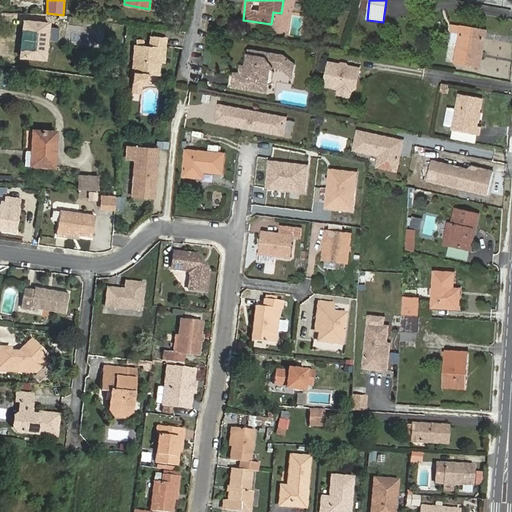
[(46,60),(49,22),(23,20),(20,58),(46,60)]
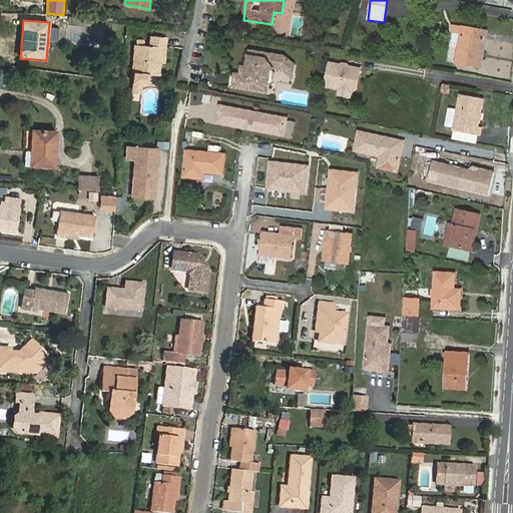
[(462,33),(456,63),(480,67),(486,32),(463,28),(462,33)]
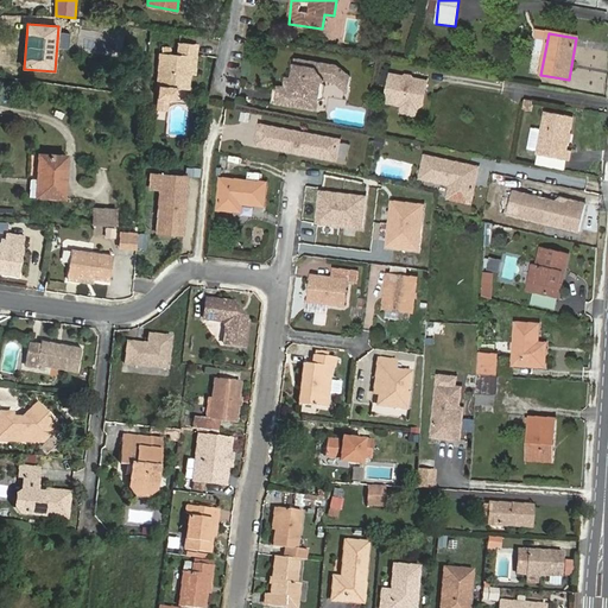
[(176,87),(189,88),(190,73),(195,74),(197,45),(179,44),(178,56),(160,55),(158,86),(158,97),(168,97),(176,99),(176,87)]
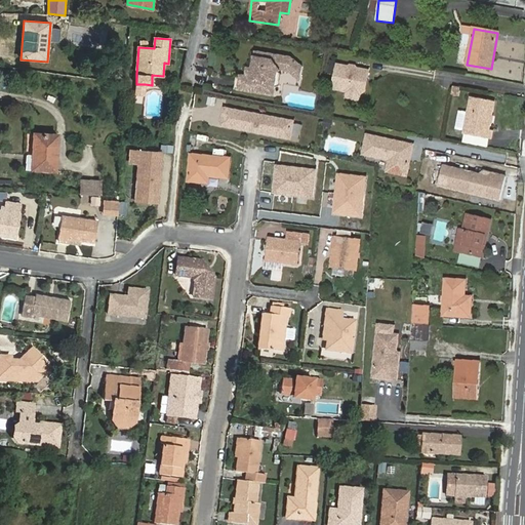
[(285,70),(287,56),(255,51),(252,69),(247,68),(245,76),(240,75),(238,89),(274,95),(279,69),(285,70)]
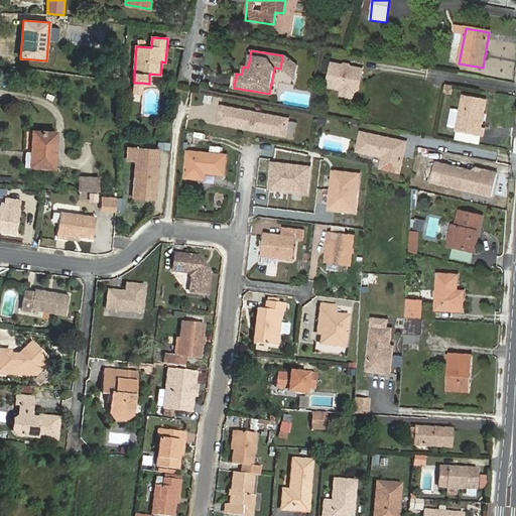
[(285,56),(282,55),(280,69),(294,80),(296,65),(285,56)]
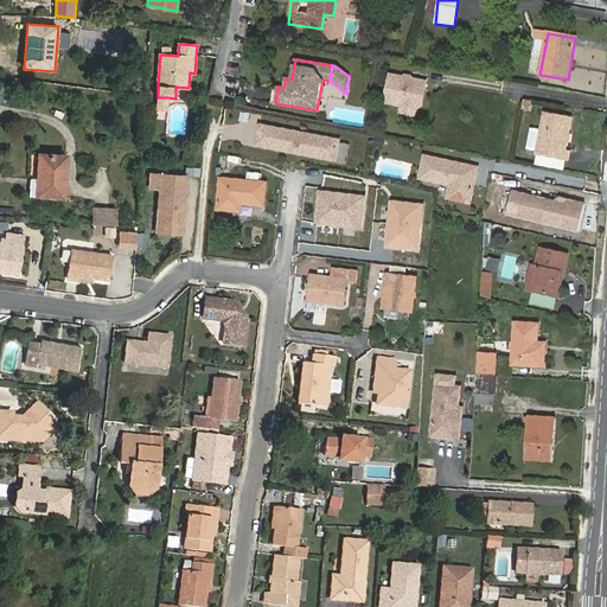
[(381,75),(378,83),(387,85),(388,77),(381,75)]
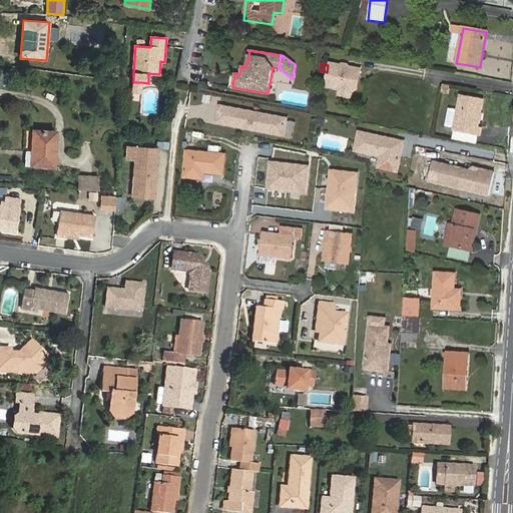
[(331,63),(326,86),(353,92),(357,89),(361,69),(331,63)]
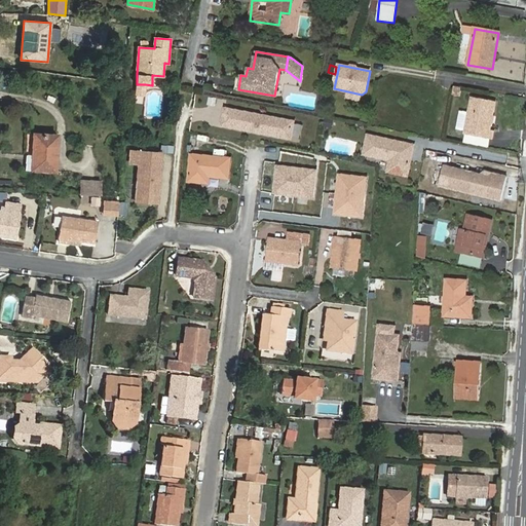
[(145,84),(137,84),(136,95),(145,96),(145,84)]
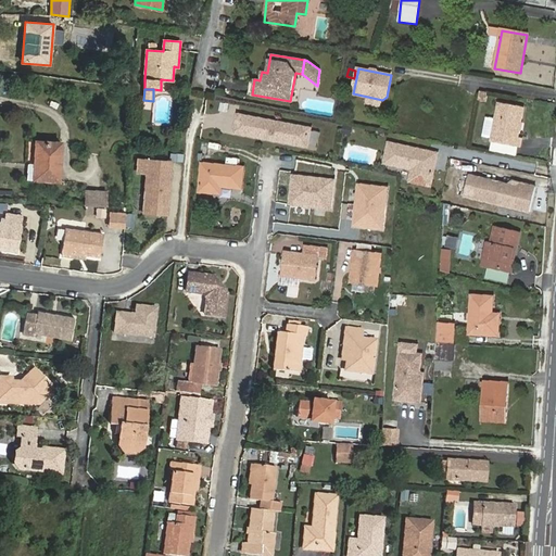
[(517,136),(523,106),(500,102),(492,141),(519,147),(520,137),(517,136)]
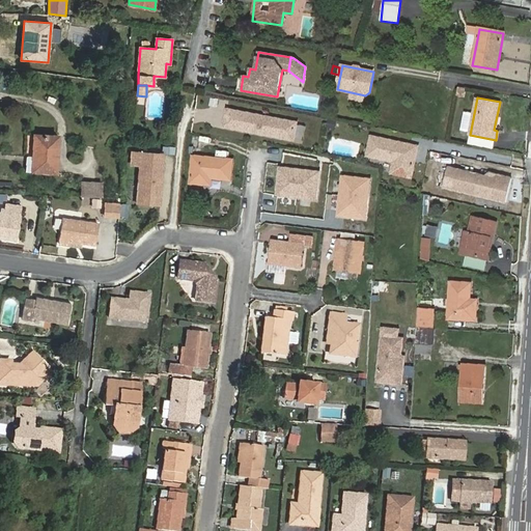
[(223,128),(236,131),(240,112),(227,109),(223,128)]
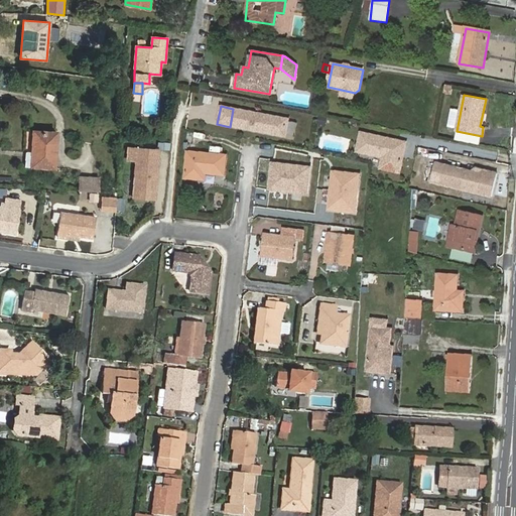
[(282,118),(233,109),(230,127),(278,136),(282,118)]
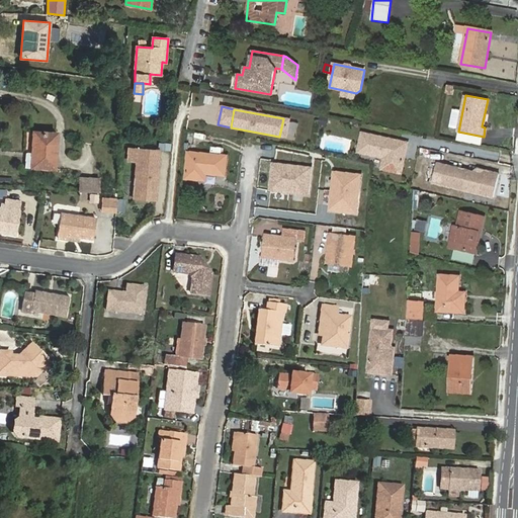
[(57,133),(33,132),(31,167),(55,168),(57,133)]
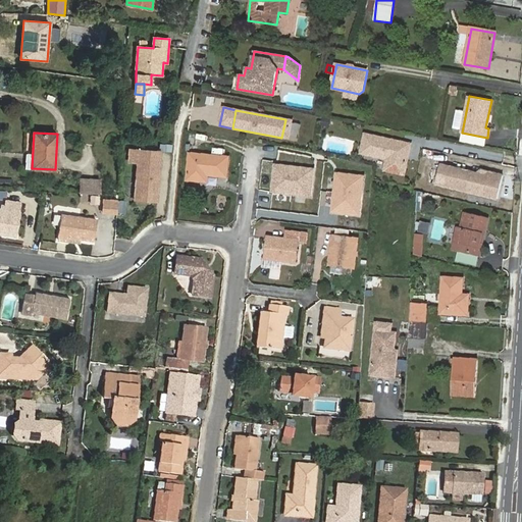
[(385,169),(405,173),(411,143),(365,135),(361,153),(387,158),(385,169)]
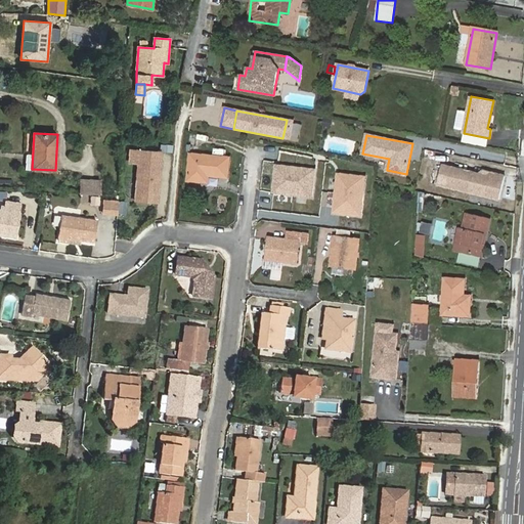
[(160,148),(140,146),(137,180),(140,180),(138,201),(158,203),(162,160),(159,160),(160,148)]
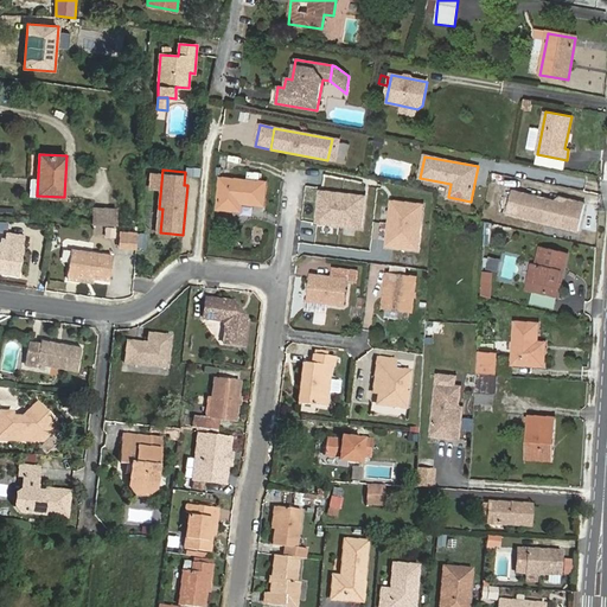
[(263,205),(264,184),(221,179),(218,209),(240,211),(241,204),(263,205)]
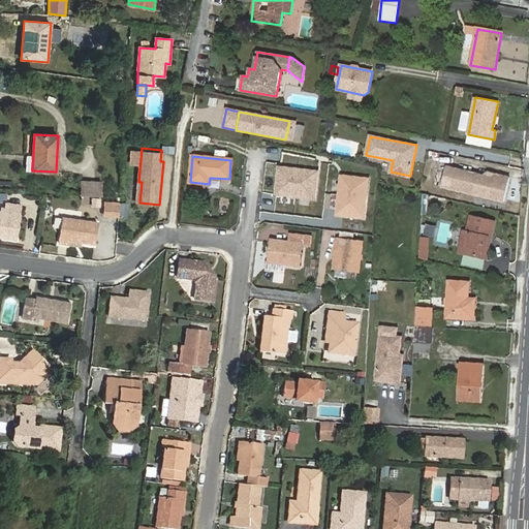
[(485,176),(446,166),(441,186),(504,200),(510,178),(496,175),(493,176),(486,175),(485,176)]
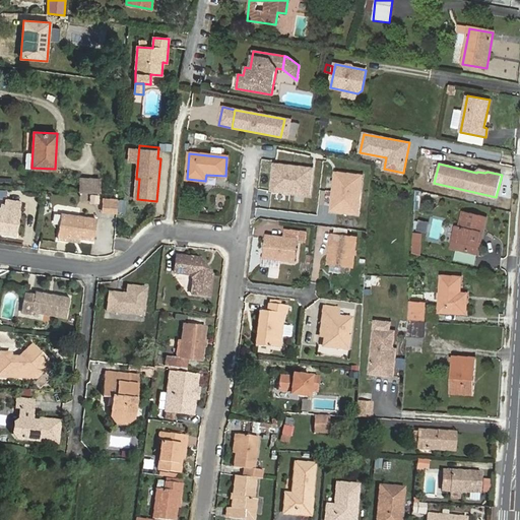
[(313,169),(274,165),(271,191),(309,195),(313,169)]
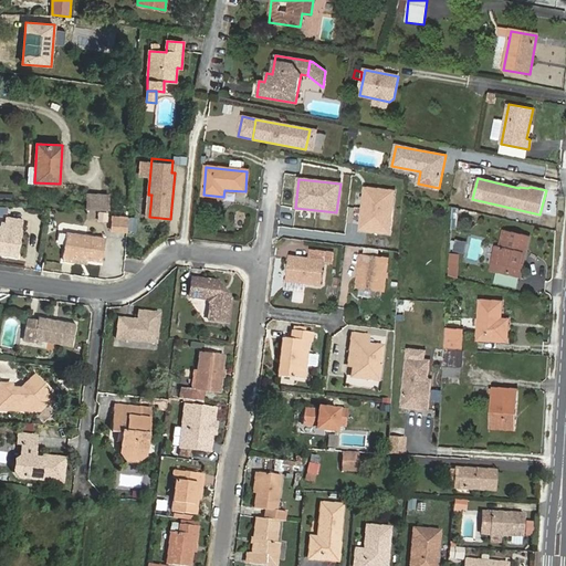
[(394,191),(365,188),(360,229),(389,233),(394,191)]
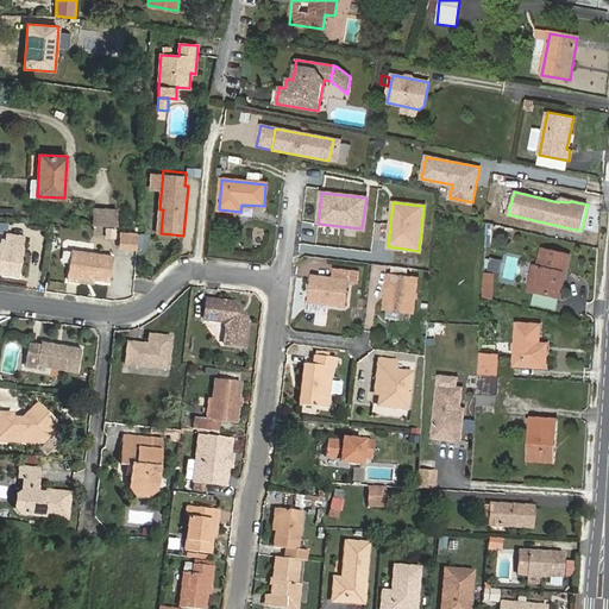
[(93,225),(117,226),(117,211),(94,209),(93,225)]
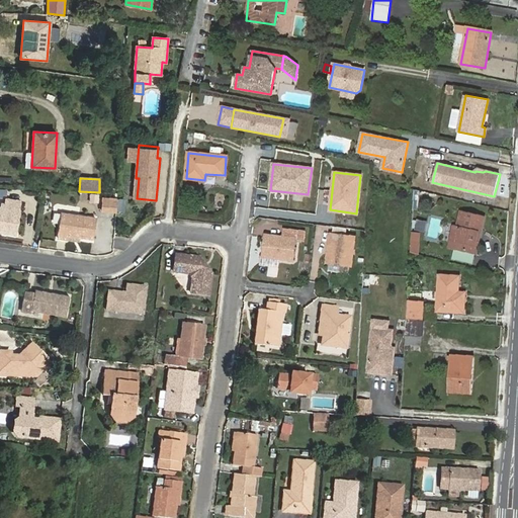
[(116,211),(117,199),(103,198),(101,209),(116,211)]
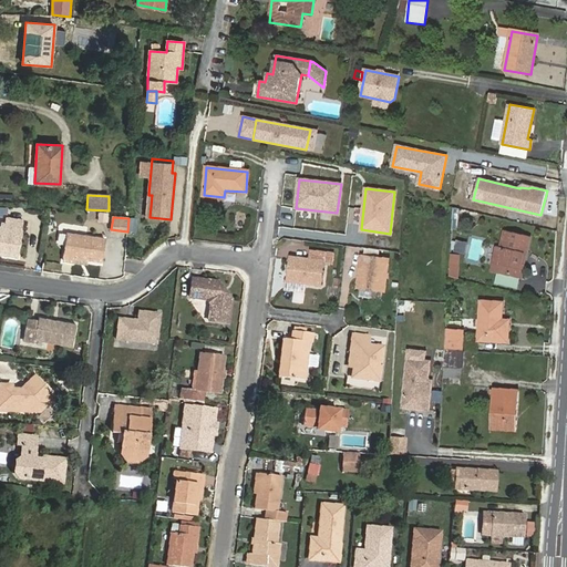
[(0,254),(18,257),(22,220),(6,218),(4,227),(0,226),(0,254)]
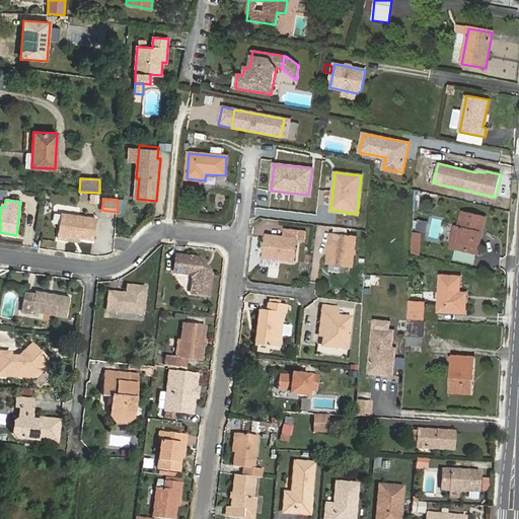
[(451,244),(471,251),(485,217),(462,209),(456,224),(453,223),(448,235),(453,237),(451,244)]
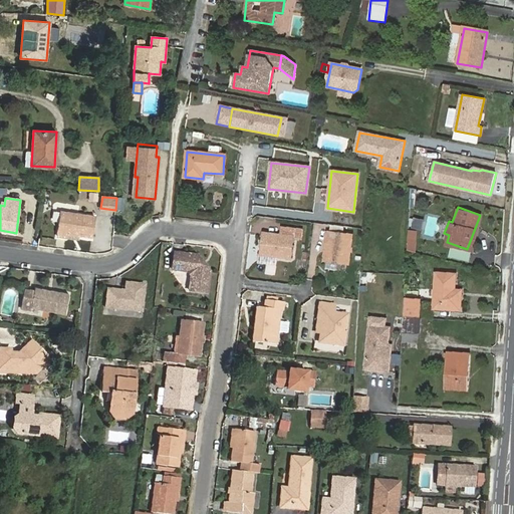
[(94,216),(60,211),(57,236),(66,238),(67,234),(92,237),(94,216)]
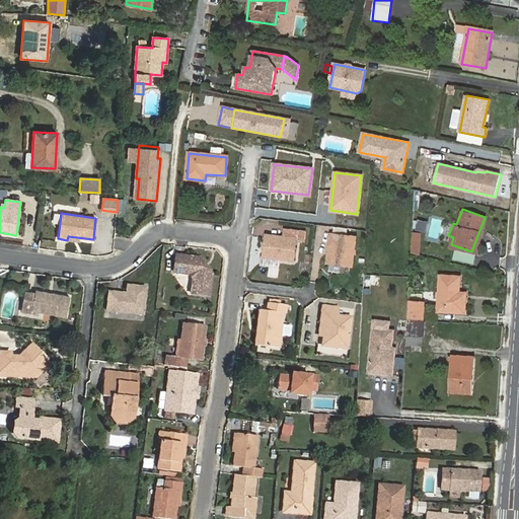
[(305,240),(306,231),(284,229),(283,237),(267,236),(264,256),(293,261),(296,239),(305,240)]
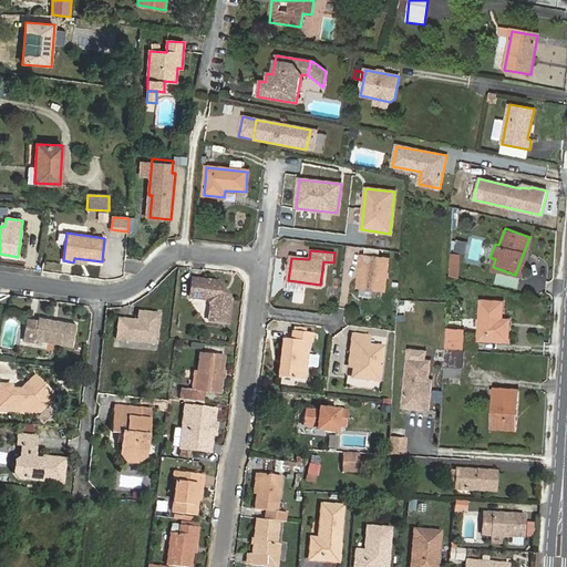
[(384,291),(389,259),(361,256),(358,288),(384,291)]
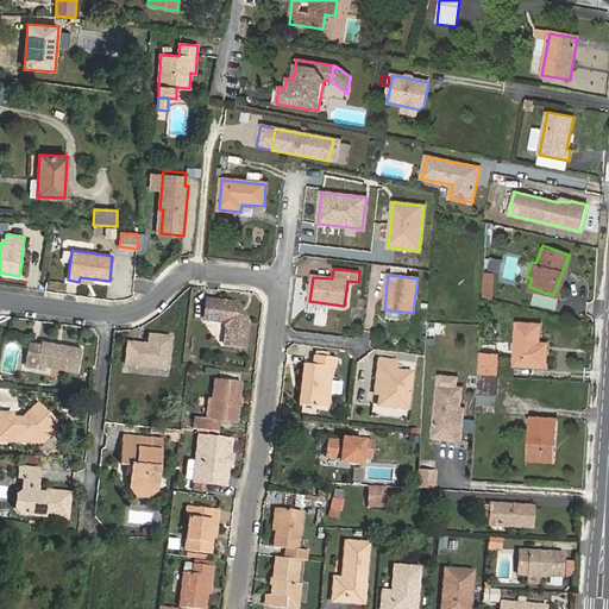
[(493,280),(484,280),(483,296),(491,299),(493,280)]
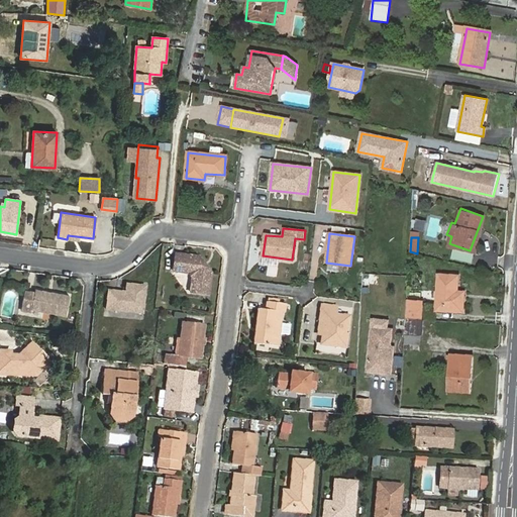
[(192,278),(191,291),(208,294),(211,273),(207,273),(198,261),(198,256),(176,254),(174,271),(187,273),(192,278)]
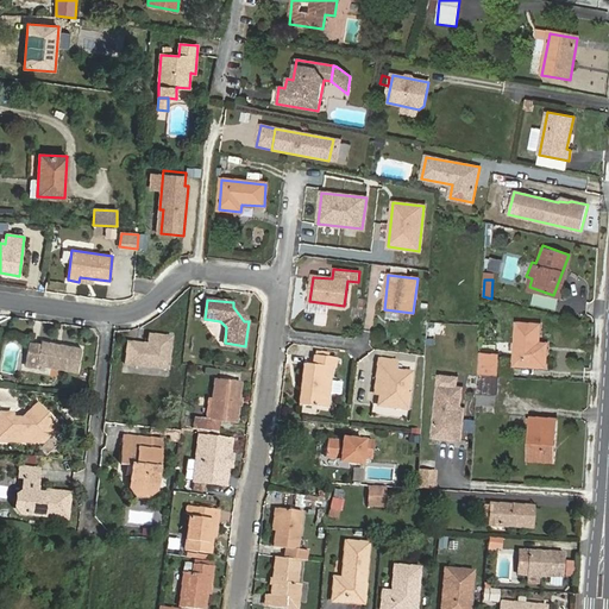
[(514,365),(545,368),(546,352),(538,352),(539,325),(516,325),(514,365)]
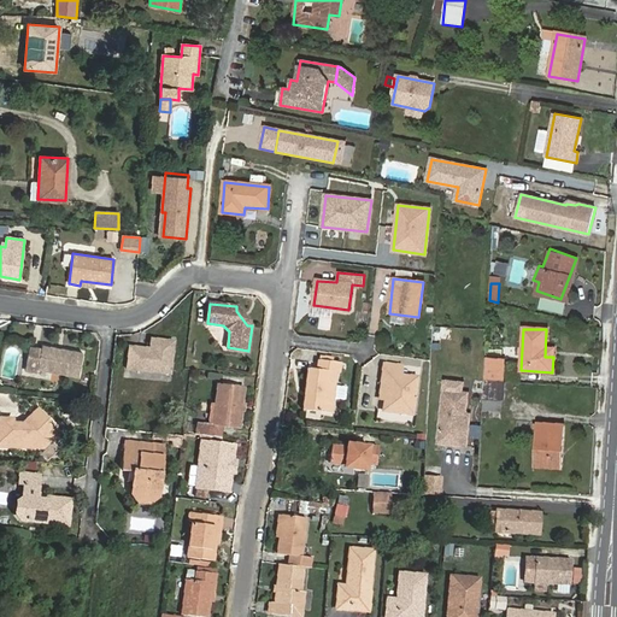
[(169,372),(172,341),(151,339),(150,348),(128,346),(125,369),(169,372)]
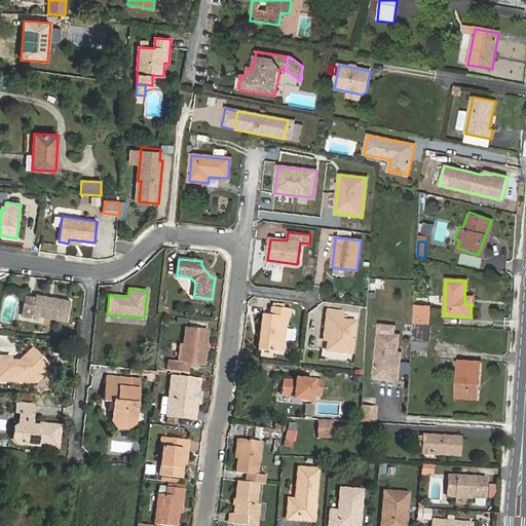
[(32,313),(67,321),(70,301),(35,295),(35,298),(25,296),(22,315),(32,316),(32,313)]
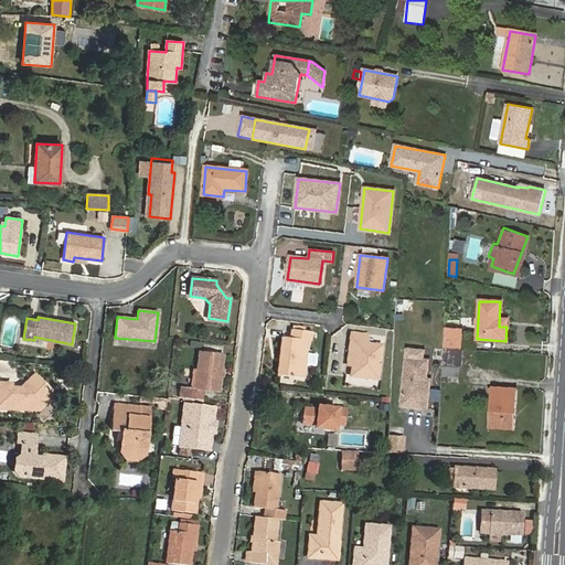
[(443,349),(460,350),(461,330),(444,328),(443,349)]
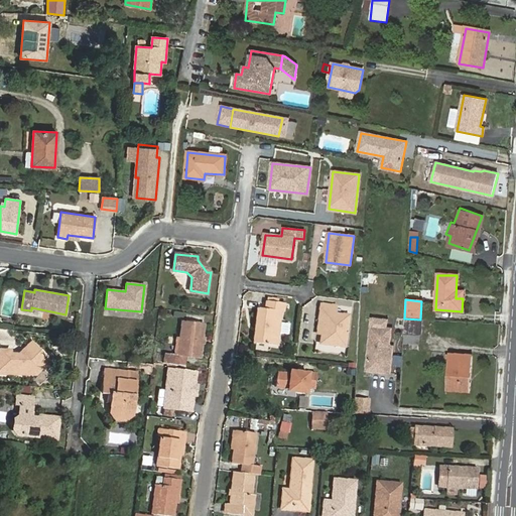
[(284,312),(285,303),(266,301),(265,308),(257,308),(253,343),(277,345),(278,334),(280,323),(281,311),(284,312)]
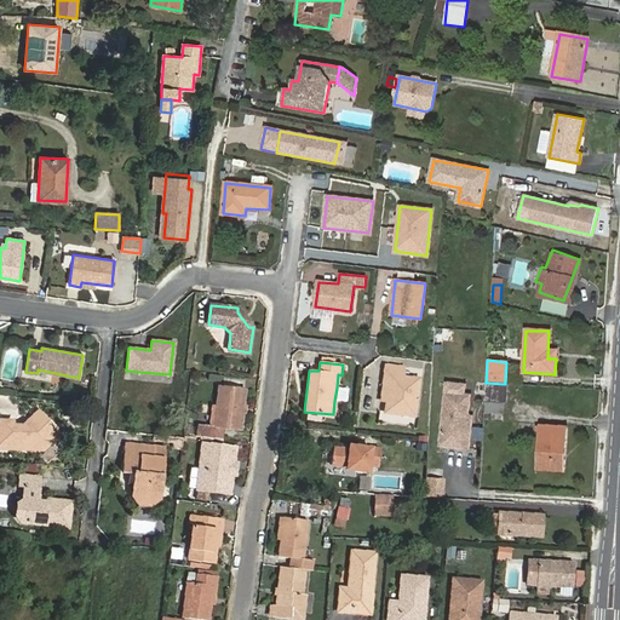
[(386,366),(384,382),(389,382),(385,413),(415,415),(419,379),(402,377),(403,368),(386,366)]
